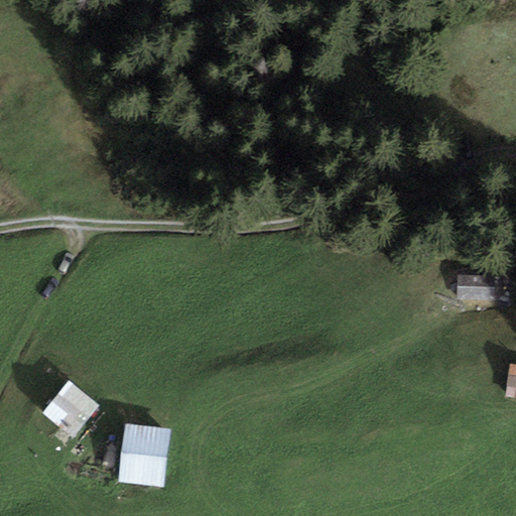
[(501,276),(459,275),(459,300),(501,301),(501,276)]
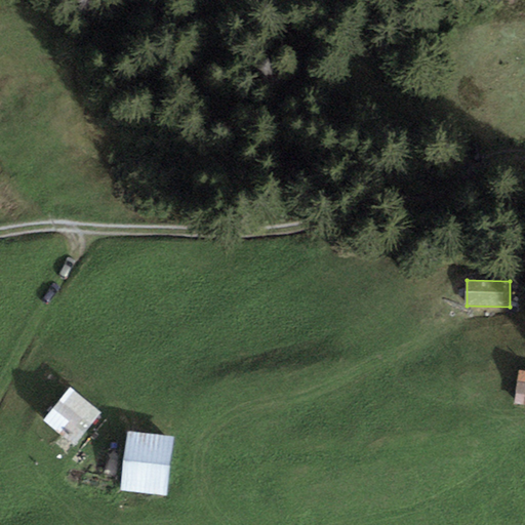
[(524,370),(520,370),(516,394),(524,395),(524,370)]
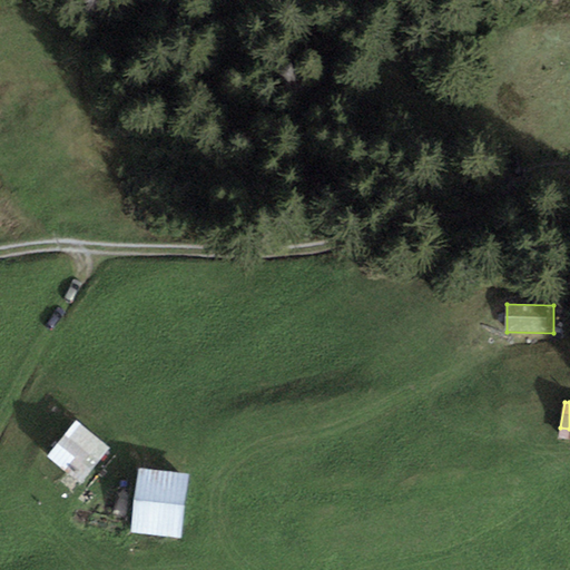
[(110,448),(76,421),(47,457),(81,484),(110,448)]
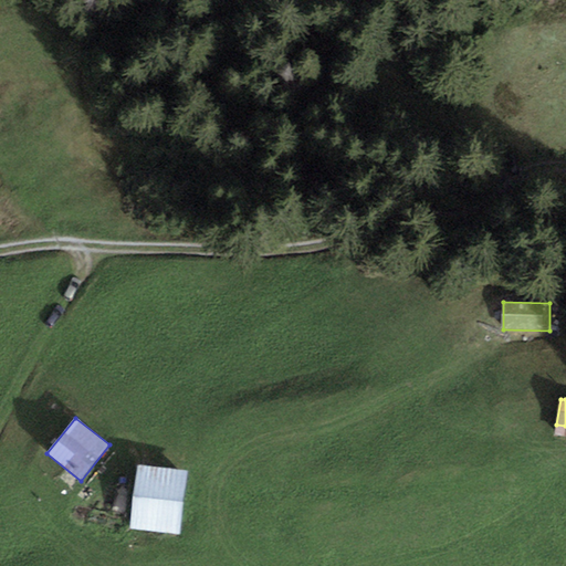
[(565,426),(556,425),(554,435),(565,437),(565,426)]
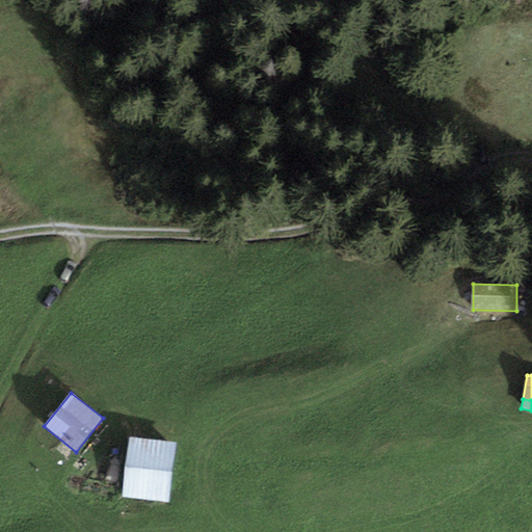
[(177,443),(130,436),(122,496),(169,502),(177,443)]
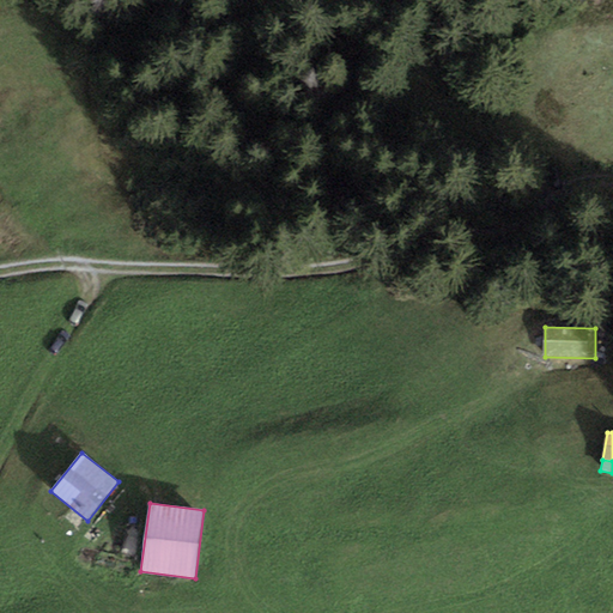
All buildings are outlined.
